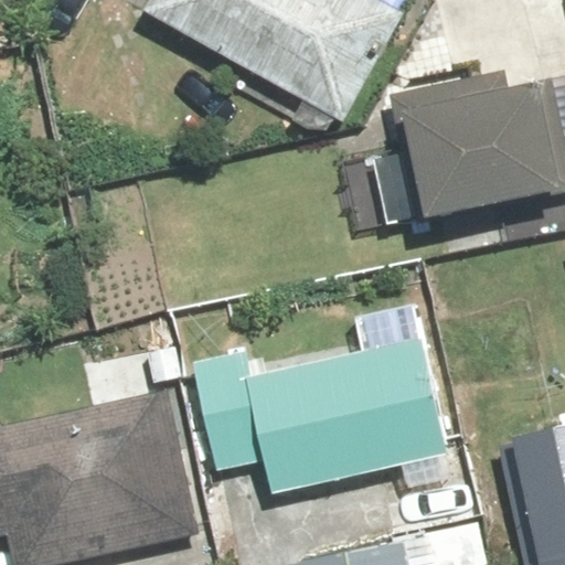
[(374,0),(148,0),(142,12),(306,102),(295,121),(333,142),(404,17),(374,0)]
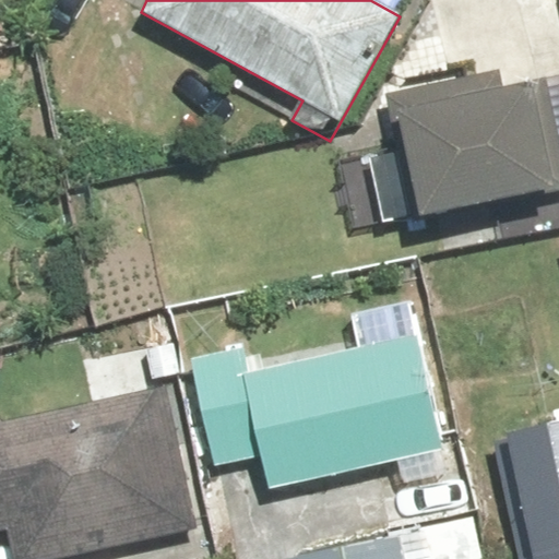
[(502,73),(385,95),(409,222),(558,193),(558,123),(550,78),(504,85),(502,73)]
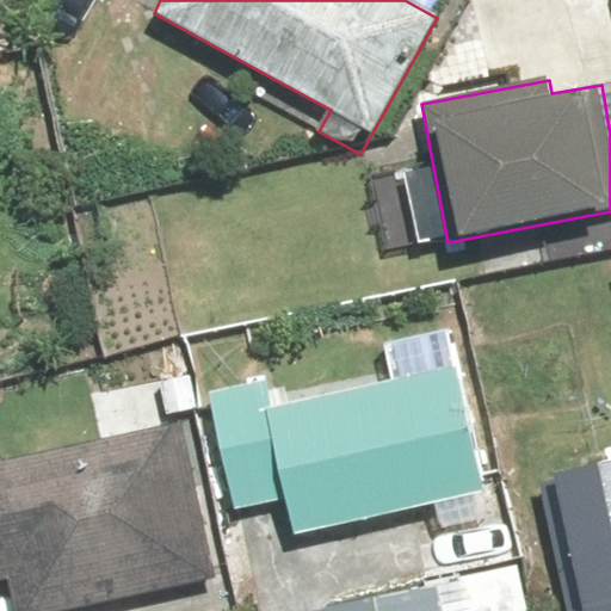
[(269,380),(208,392),(233,512),(287,501),(294,538),(487,499),(452,329),(382,344),(390,384),(275,408),(269,380)]
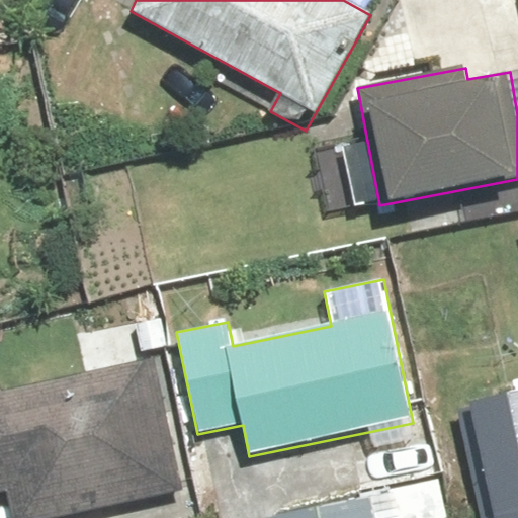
[(0,494),(9,493),(14,517),(60,517),(182,492),(154,358),(0,391),(0,494)]
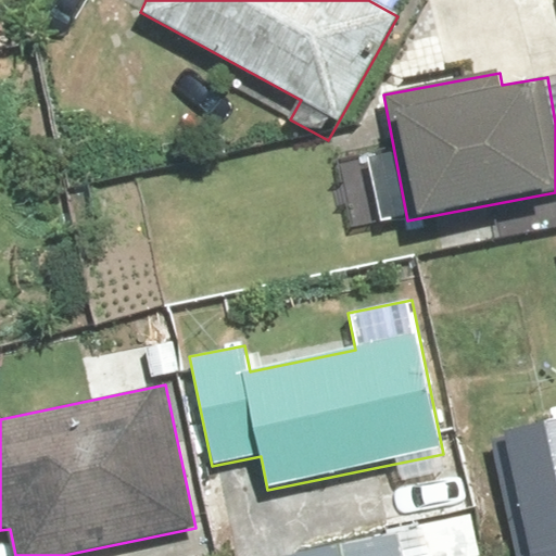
[(555,555),(555,417),(503,429),(530,555),(555,555)]
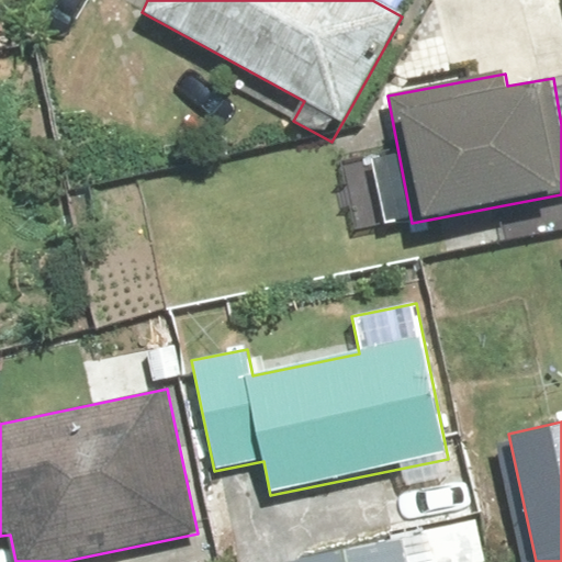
[(485,561),(476,518),(284,561),(485,561)]
